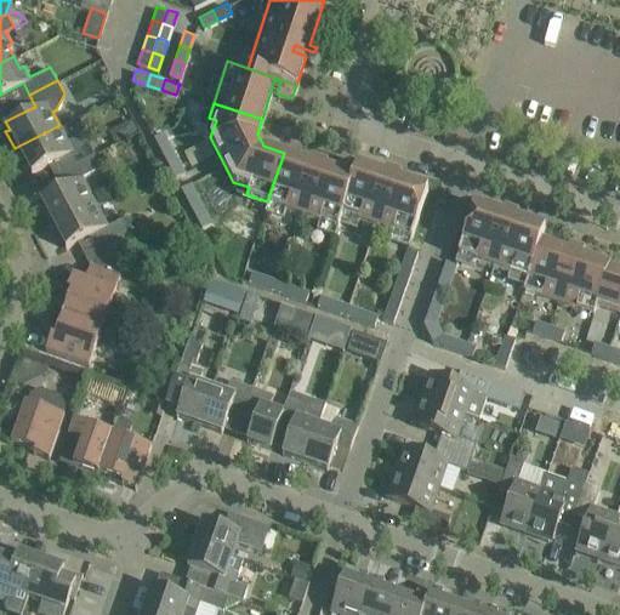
[(72,136),(67,138),(60,125),(15,148),(23,165),(27,163),(32,171),(52,159),(57,157),(63,169),(95,153),(89,141),(72,136)]
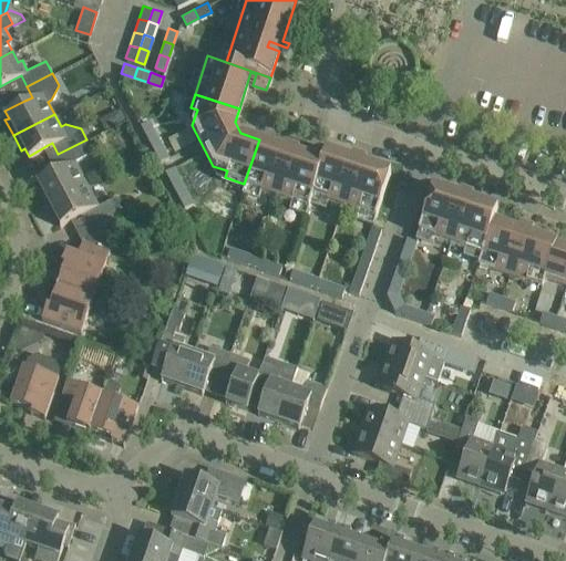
[(147,135),(155,131),(150,118),(141,123),(147,135)]
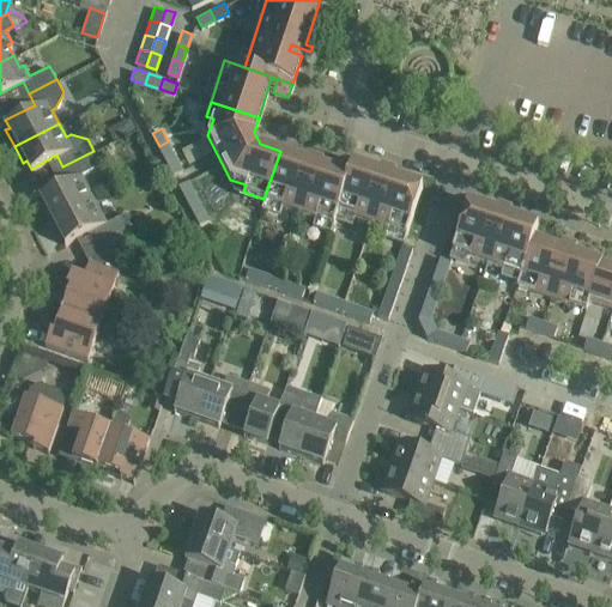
[(165,159),(175,155),(168,141),(159,146),(165,159)]
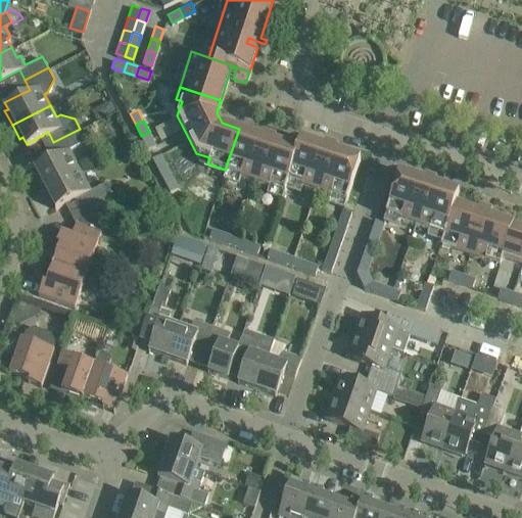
[(80,168),(68,147),(85,138),(80,129),(53,142),(59,152),(34,166),(37,172),(34,174),(41,188),(80,168)]
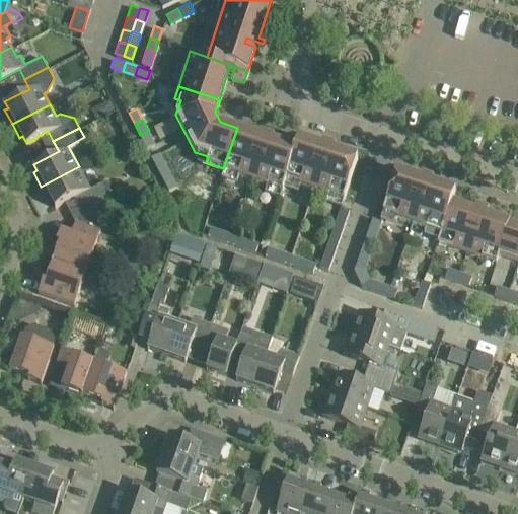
[(264,130),(262,136),(237,128),(223,168),(282,189),(286,177),(294,147),(271,139),(268,151),(262,149),(268,132),(264,130)]
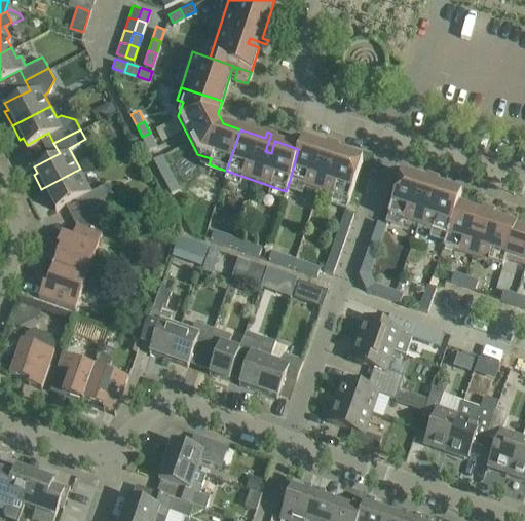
[(148,149),(156,144),(150,133),(142,137),(148,149)]
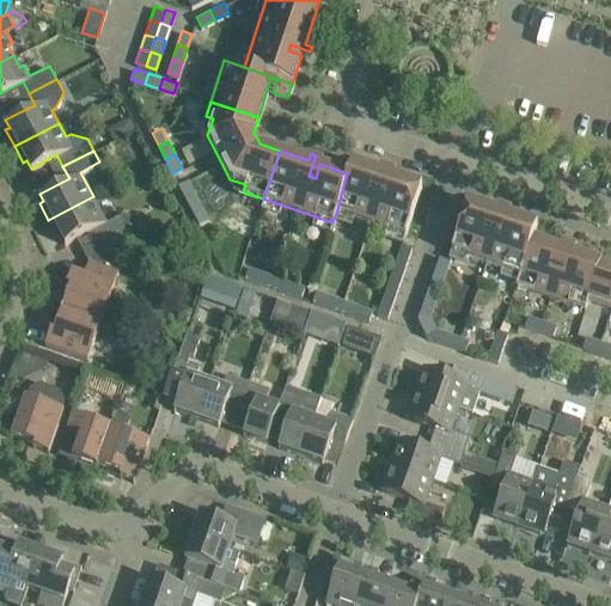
[(337,209),(382,225),(404,233),(421,184),(392,175),(388,189),(382,187),(388,166),(383,164),(380,171),(352,161),(347,173),(337,209)]
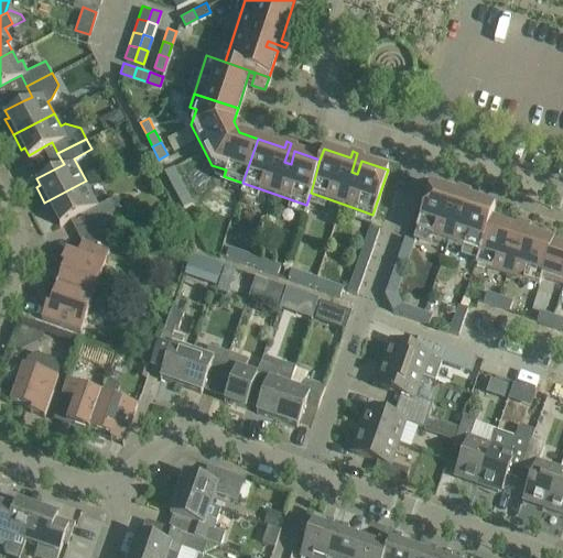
[(171,181),(180,176),(173,164),(164,168),(171,181)]
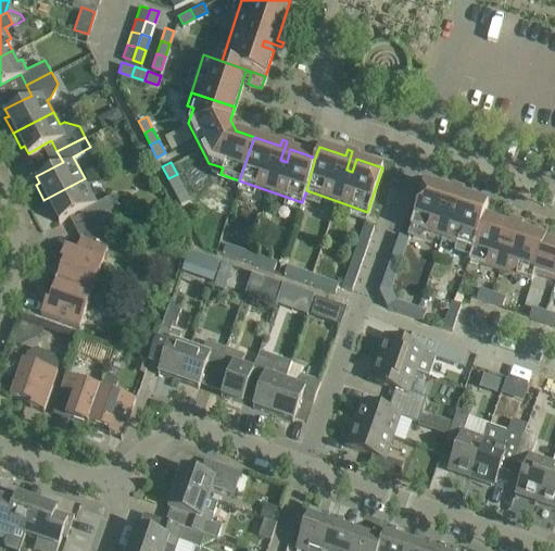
[(175,190),(183,186),(177,174),(168,178),(175,190)]
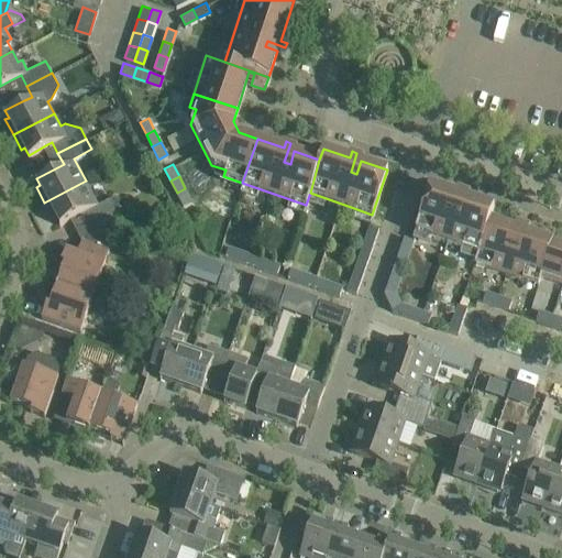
[(114,194),(97,203),(86,181),(44,203),(52,217),(56,216),(59,222),(84,210),(89,220),(99,216),(121,205),(114,194)]
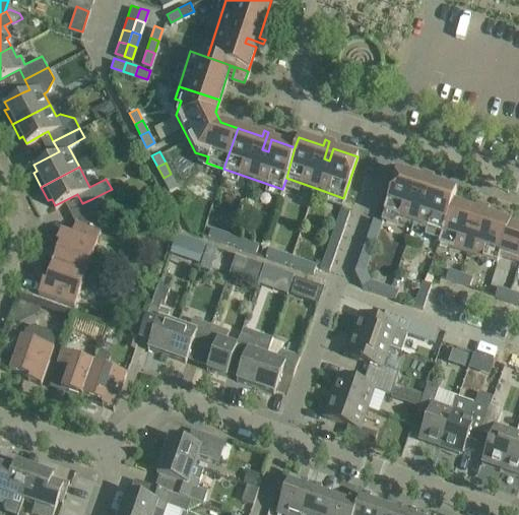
[(424,173),(422,179),(396,170),(383,210),(441,231),(442,231),(452,199),(456,190),(431,182),(427,193),(422,191),(428,174),(424,173)]
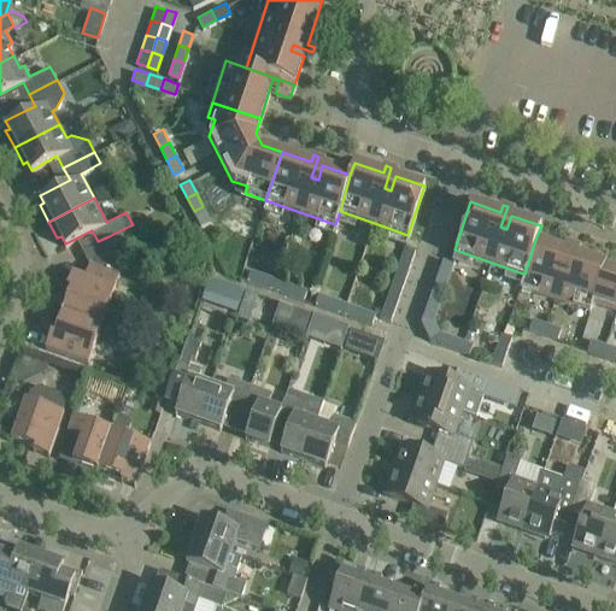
[(200,224),(210,219),(203,206),(194,211),(200,224)]
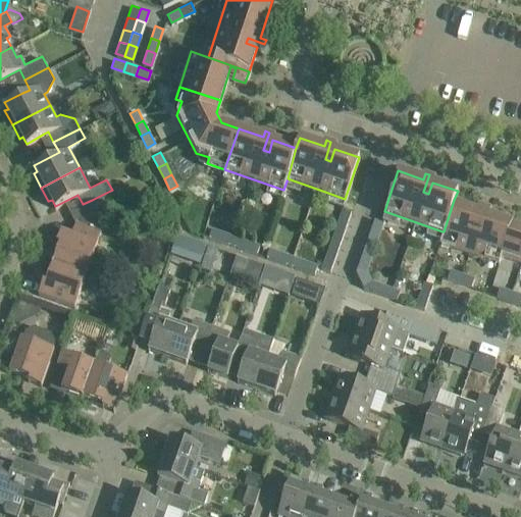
[(86,272),(97,240),(103,222),(92,200),(83,204),(69,211),(75,221),(72,230),(60,226),(56,240),(59,241),(52,260),(86,272)]
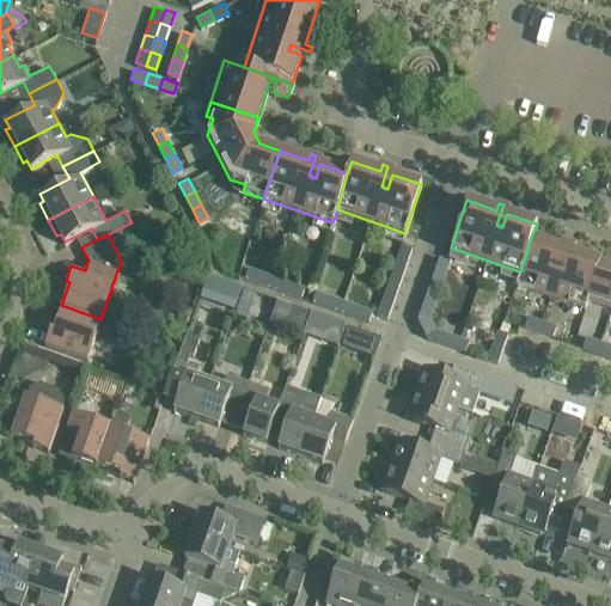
[(562,237),(561,244),(532,234),(520,271),(519,271),(515,282),(585,305),(587,298),(600,259),(600,257),(572,248),(567,261),(561,259),(568,239),(562,237)]
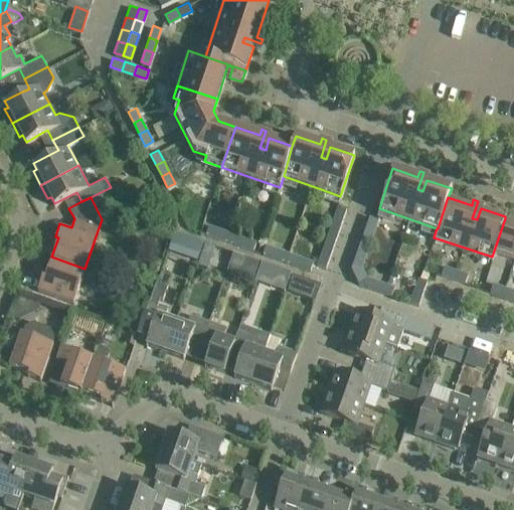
[(342,218),(346,206),(338,204),(334,215),(342,218)]
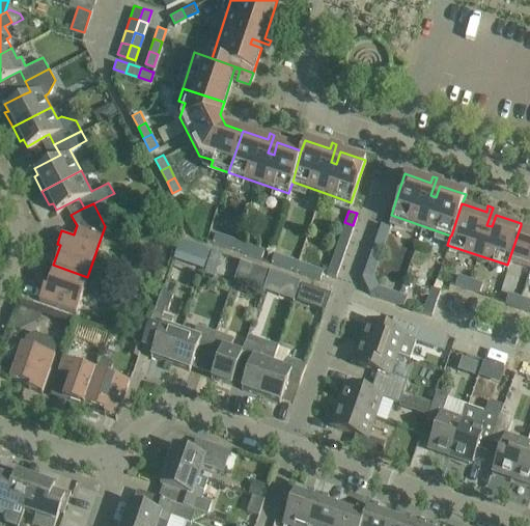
[(389,224),(381,221),(377,233),(385,236),(389,224)]
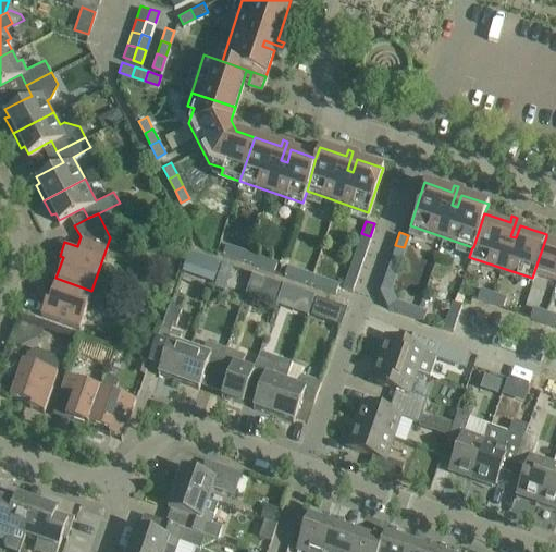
[(366,249),(370,236),(361,233),(357,246),(366,249)]
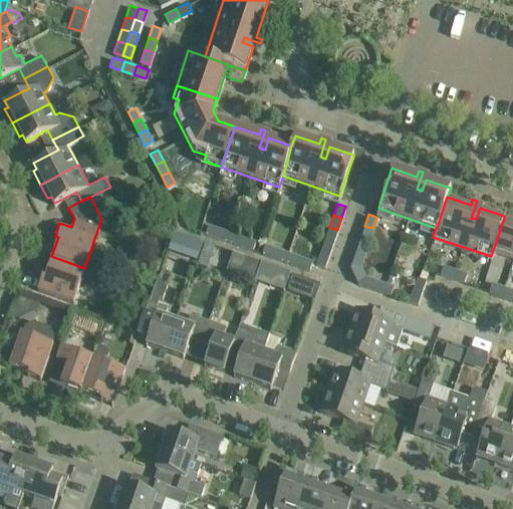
[(512,256),(512,221),(504,218),(493,250),(512,256)]
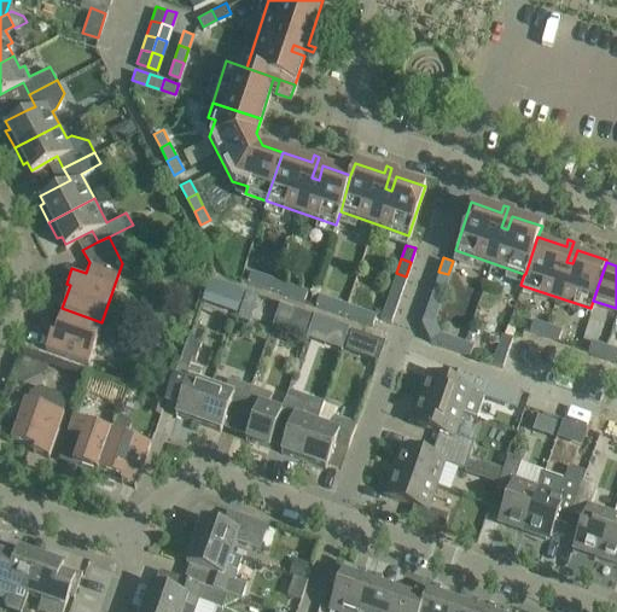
[(261,283),(265,273),(250,268),(248,278),(261,283)]
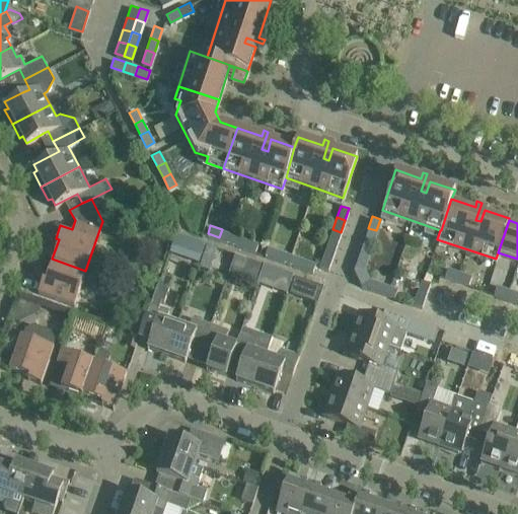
[(372,242),(376,230),(368,228),(364,239),(372,242)]
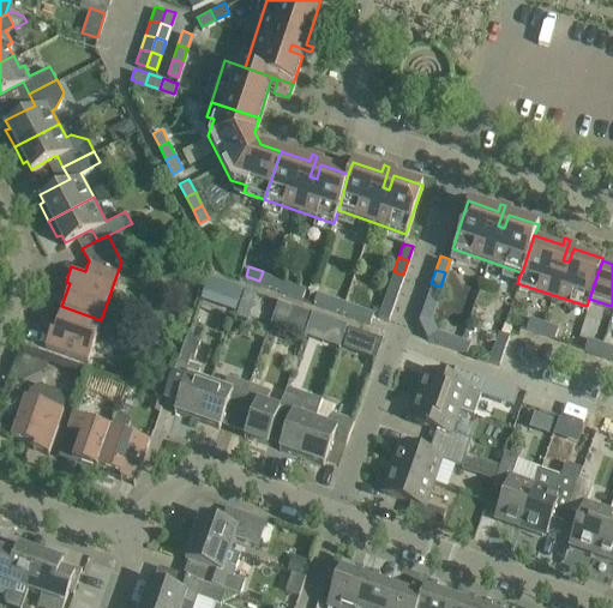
[(205,271),(197,293),(232,306),(240,284),(205,271)]
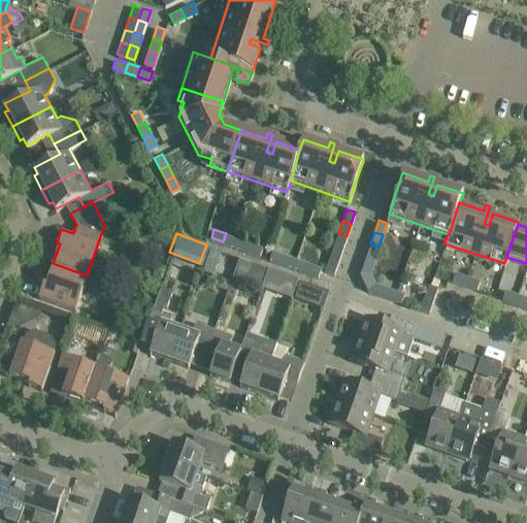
[(235,246),(238,237),(226,233),(223,241),(235,246)]
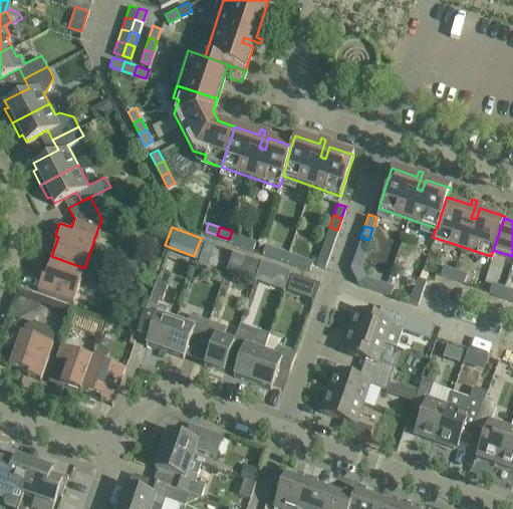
[(333,242),(337,230),(329,227),(324,239),(333,242)]
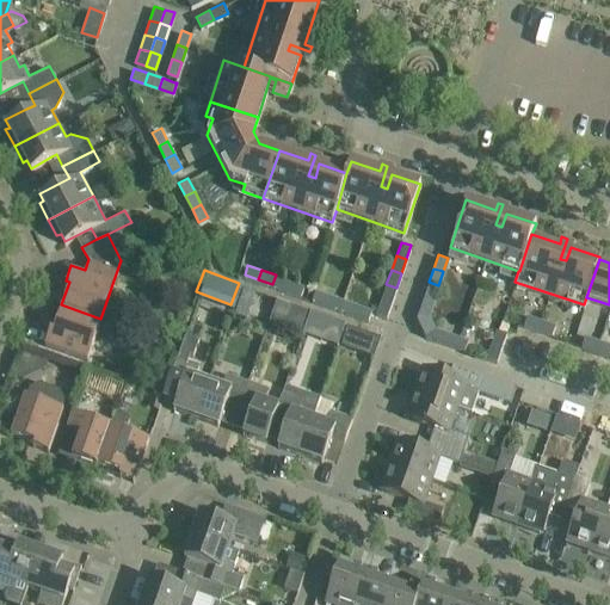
[(287,289),(290,279),(276,275),(272,284),(287,289)]
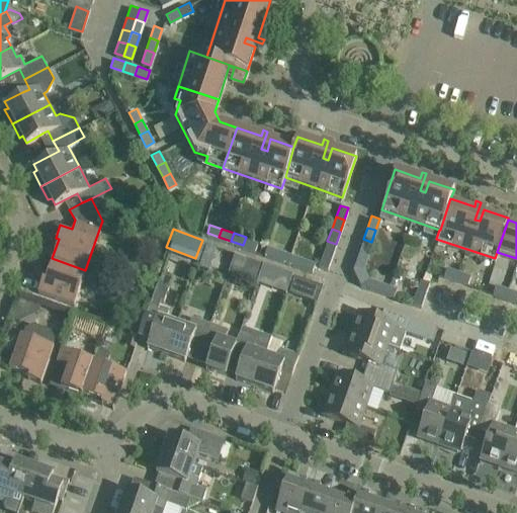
[(255,249),(258,241),(246,237),(243,245),(255,249)]
